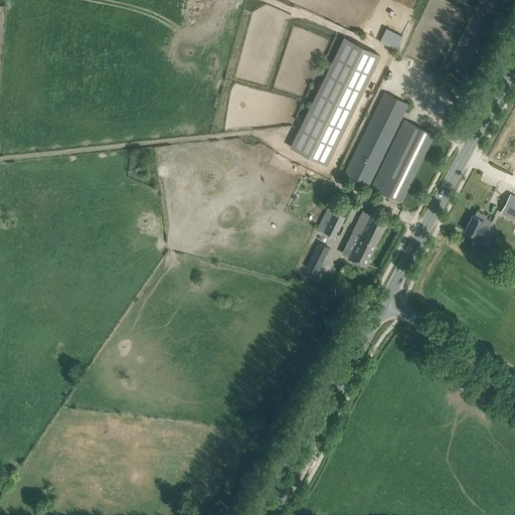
[(343,37),(290,146),(327,164),(380,55),(343,37)]
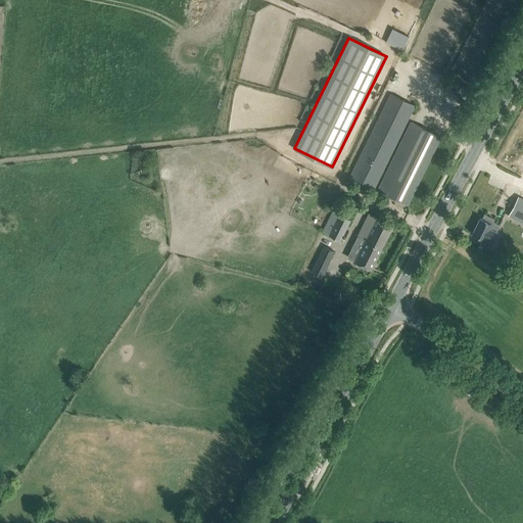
[(350,177),(374,188),(415,105),(390,94),(350,177)]
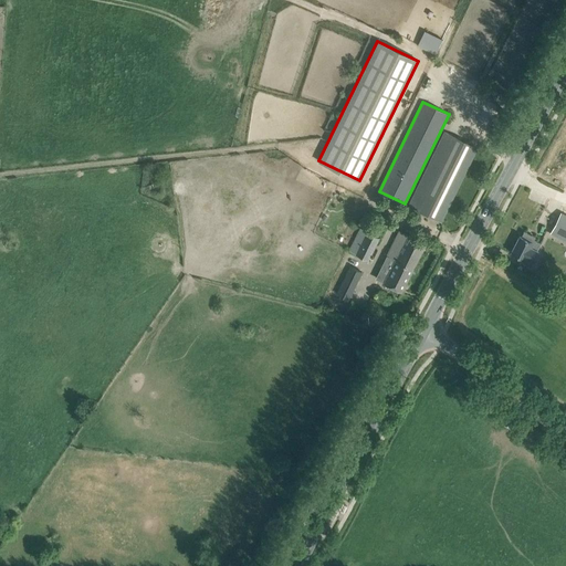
[(409,206),(441,221),(477,148),(446,132),(409,206)]
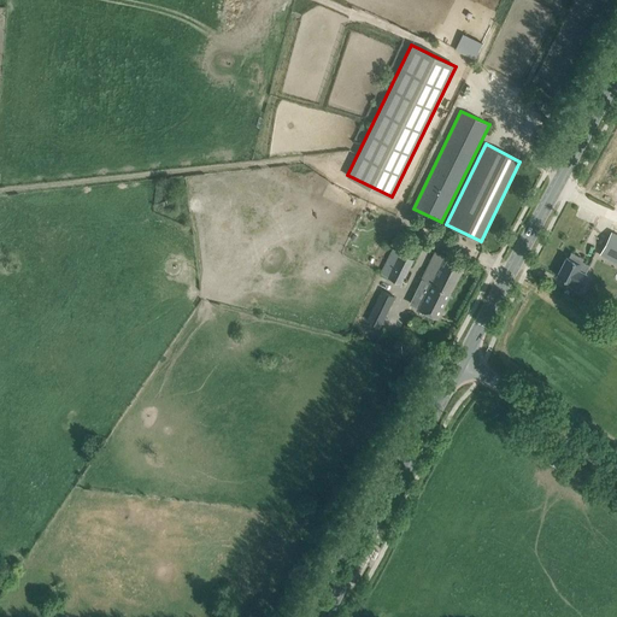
[(616,236),(610,233),(600,253),(616,262),(616,236)]
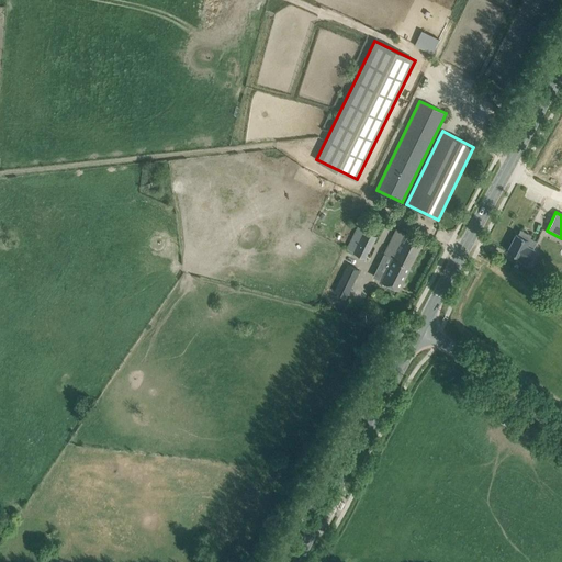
[(347,249),(366,258),(377,236),(358,226),(347,249)]
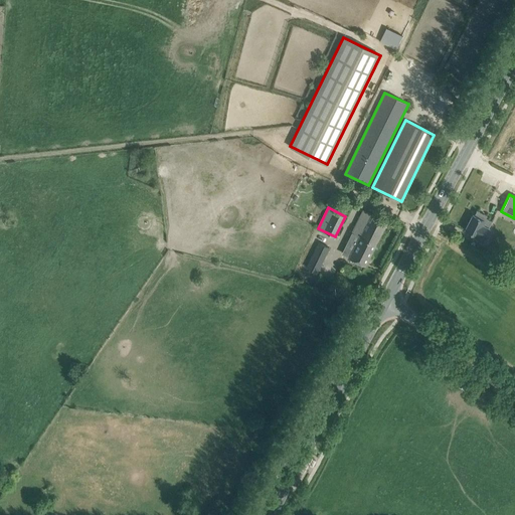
[(352,232),(359,236),(349,258),(365,266),(387,222),(363,210),(352,232)]
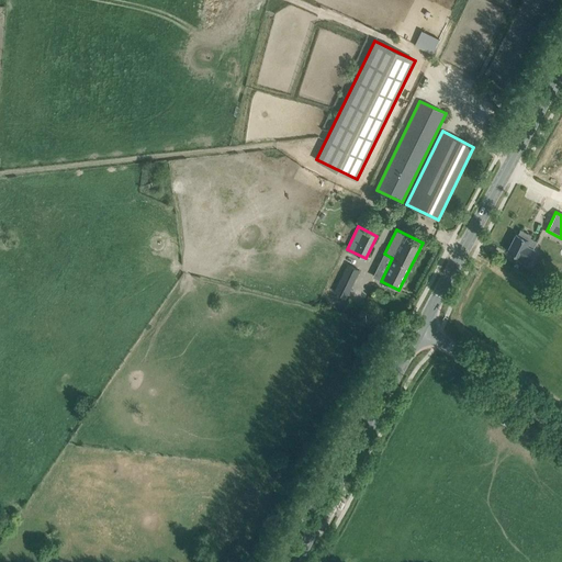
[(518,236),(516,235),(507,251),(518,257),(517,259),(527,263),(534,249),(532,249),(537,242),(530,239),(531,236),(520,231),(518,236)]
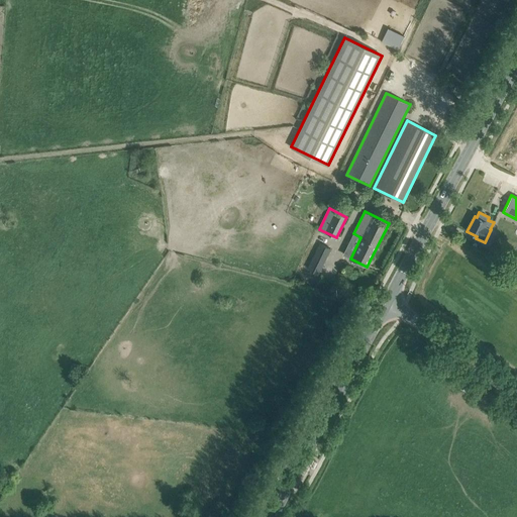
[(307,268),(318,274),(330,248),(319,243),(307,268)]
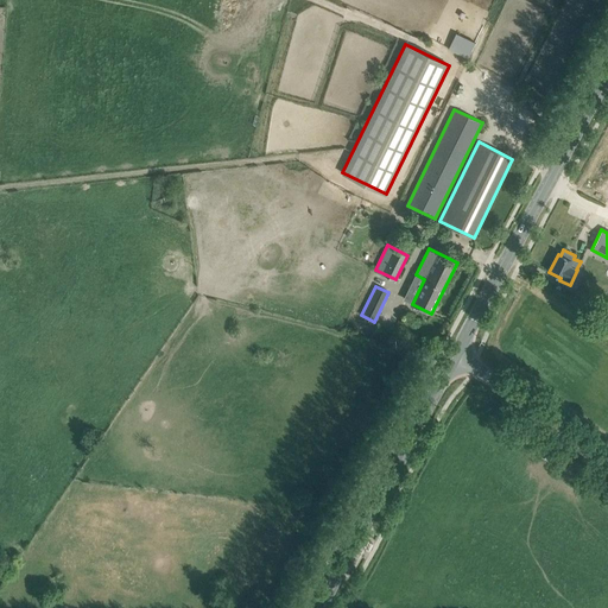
All buildings are outlined.
